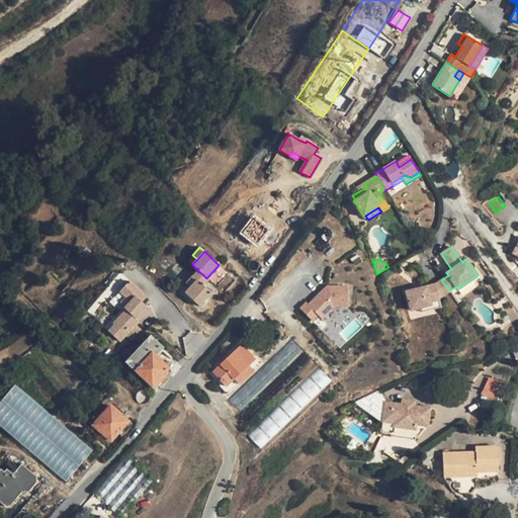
[(197,270),(186,283),(190,287),(197,279),(202,274),(197,270)]
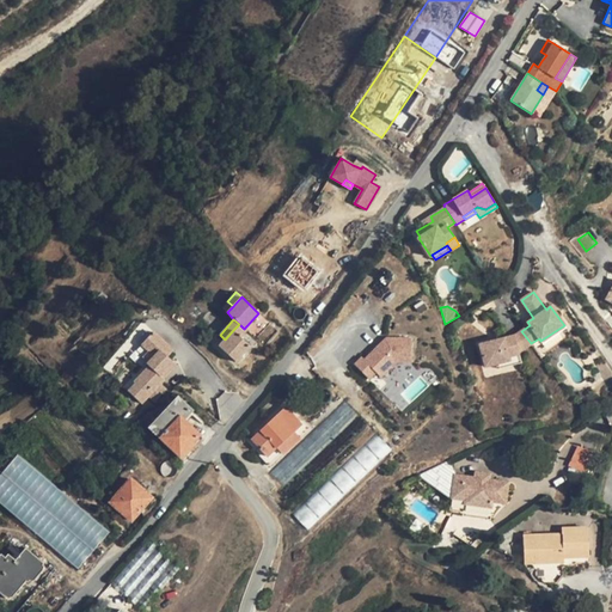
[(239,324),(233,330),(242,337),(246,331),(244,329),(239,324)]
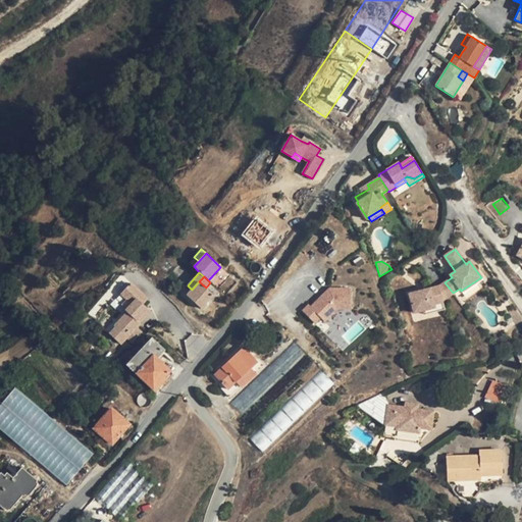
[(461,291),(463,293),(482,279),(481,277),(461,291)]
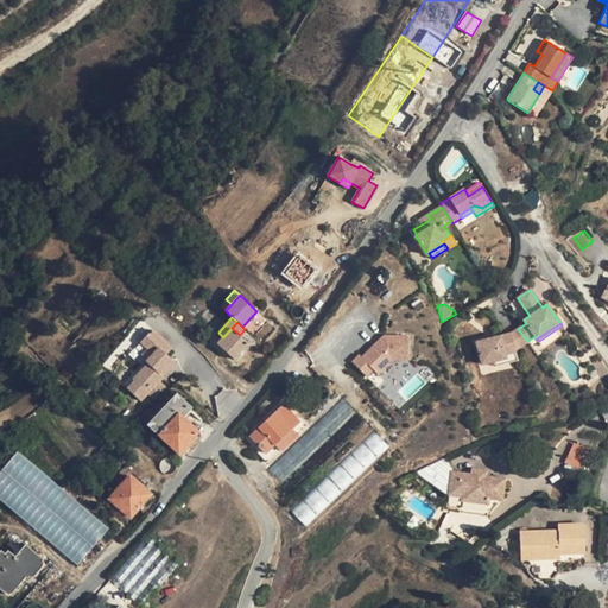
[(223,337),(217,343),(234,360),(249,343),(240,335),(232,328),(223,337)]
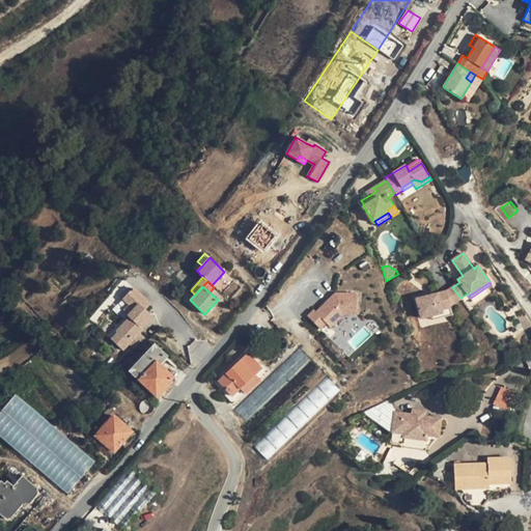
[(133,287),(122,299),(129,304),(134,309),(129,314),(128,315),(130,317),(116,332),(117,333),(111,339),(122,351),(129,343),(135,348),(145,337),(140,332),(143,329),(142,329),(139,326),(149,313),(146,309),(149,304),(133,287)]
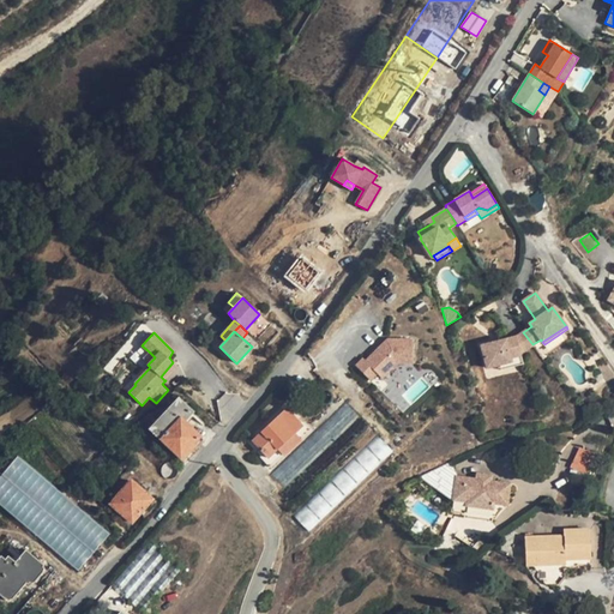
[(517,337),(521,353),(533,344),(523,332),(517,337)]
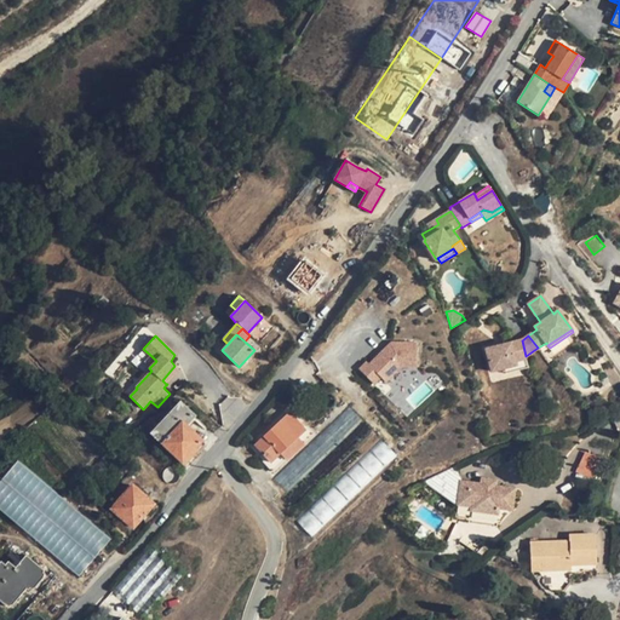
[(487,349),(492,371),(505,367),(516,365),(515,361),(526,357),(526,356),(522,340),(487,349)]
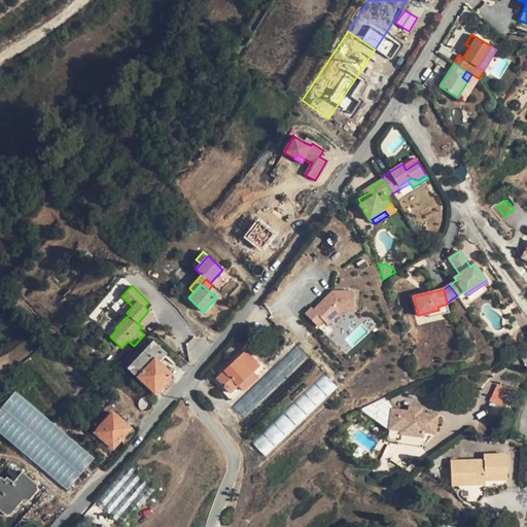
[(315,310),(313,308),(308,313),(320,324),(326,318),(331,323),(344,311),(355,311),(355,290),(335,290),(315,310)]
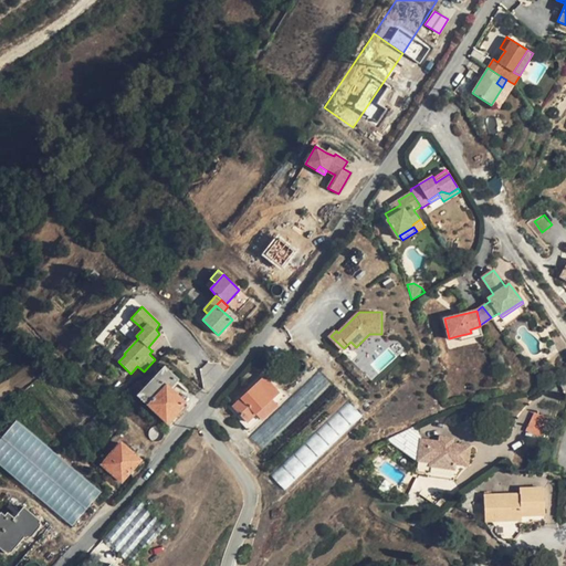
[(137,324),(132,329),(137,335),(143,329),(137,324)]
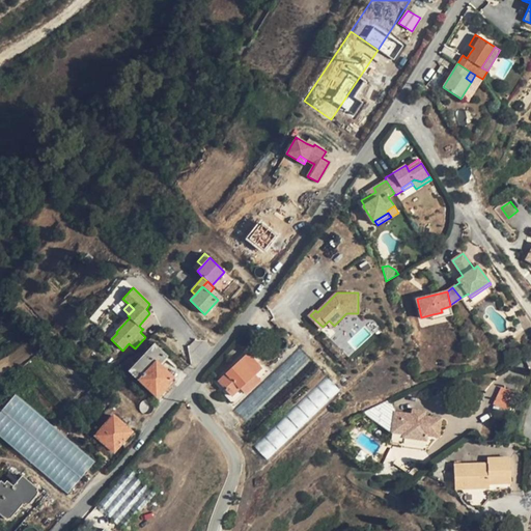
[(442,312),(443,316),(452,314),(450,306),(441,309),(442,312)]
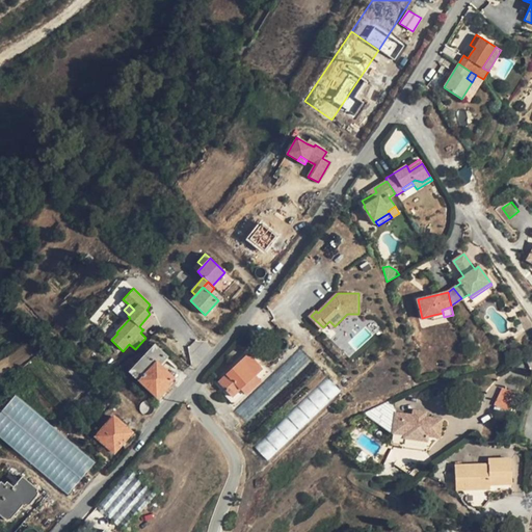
[(150,314),(139,326),(142,329),(153,317),(150,314)]
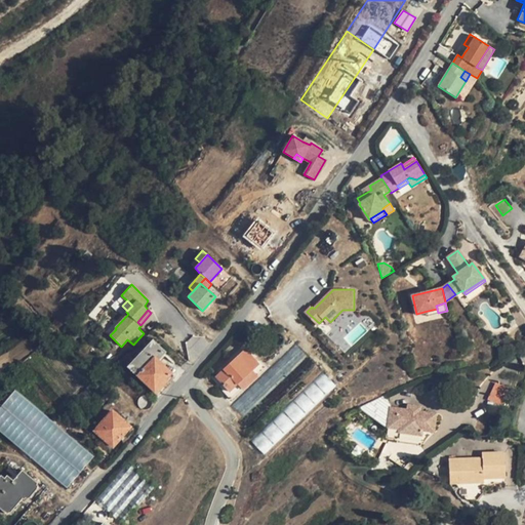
[(128,366),(156,392),(163,384),(161,382),(163,379),(165,381),(172,374),(158,360),(165,352),(153,340),(128,366)]
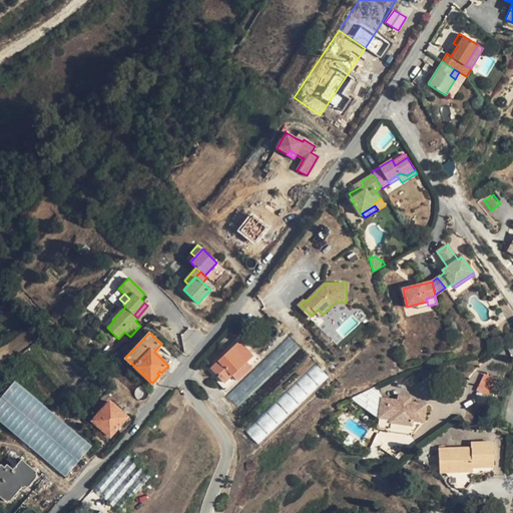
[(211,368),(217,375),(214,377),(226,390),(261,358),(255,353),(252,356),(240,342),(211,368)]
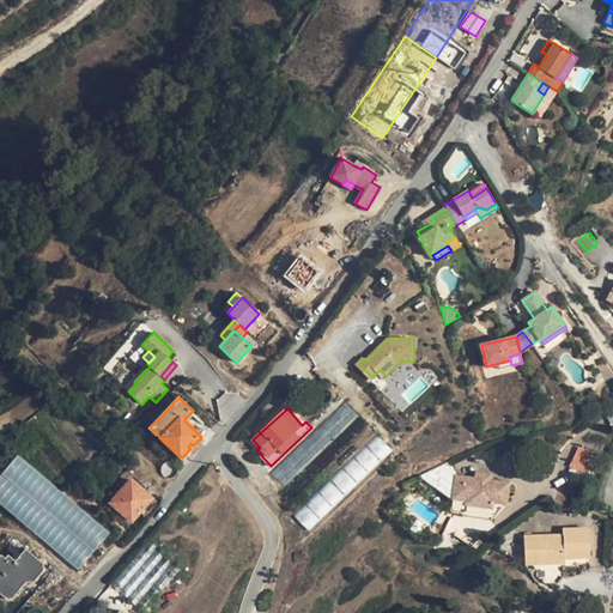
[(592,453),(578,447),(571,465),(584,471),(592,453)]
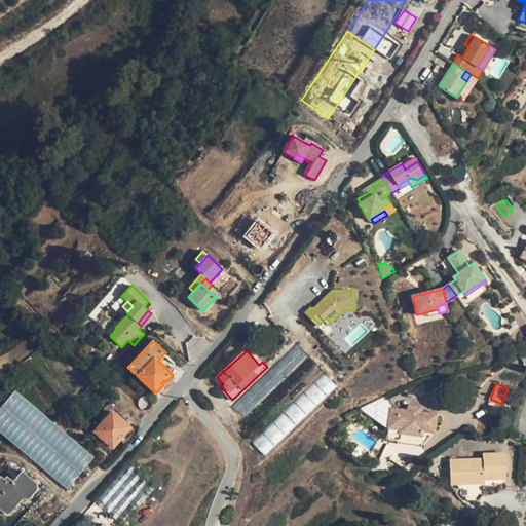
[(95,457),(15,390),(2,406),(81,473),(95,457)]
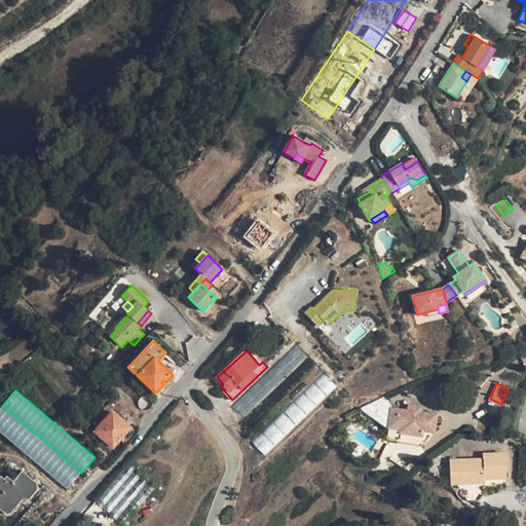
[(81,473),(2,406),(0,408),(0,431),(68,488),(81,473)]
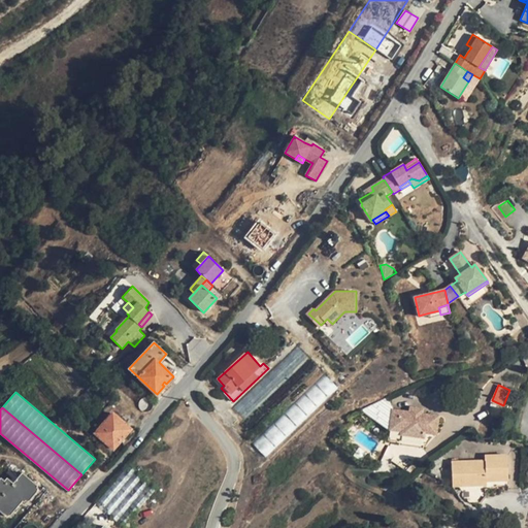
[(410,411),(394,409),(391,430),(402,432),(427,436),(427,433),(438,435),(440,416),(424,413),(410,411)]
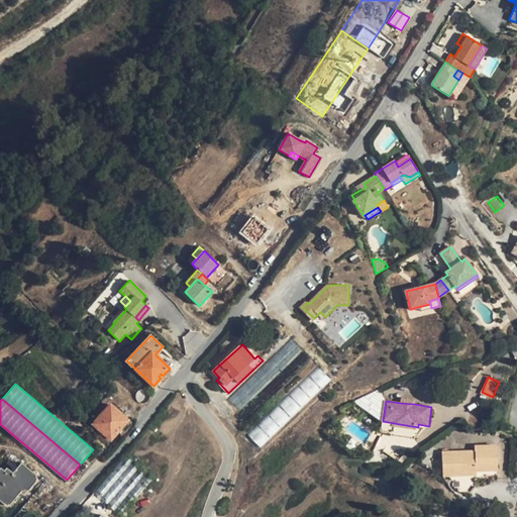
[(110,404),(93,424),(111,440),(128,420),(110,404)]
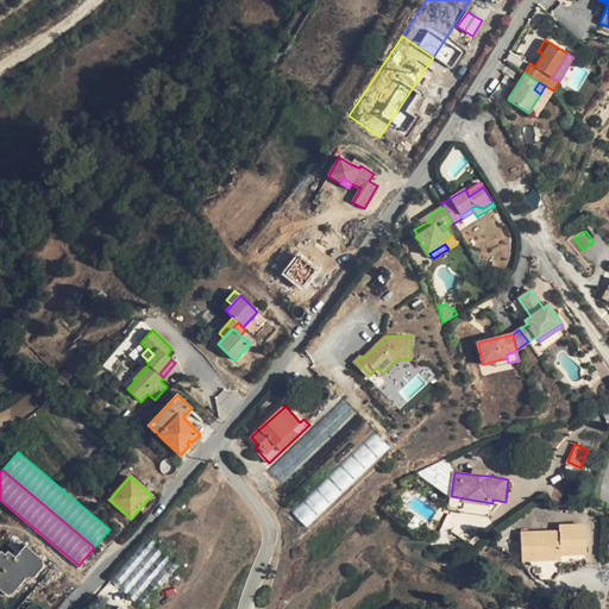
[(337,498),(321,483),(294,510),(309,526),(337,498)]
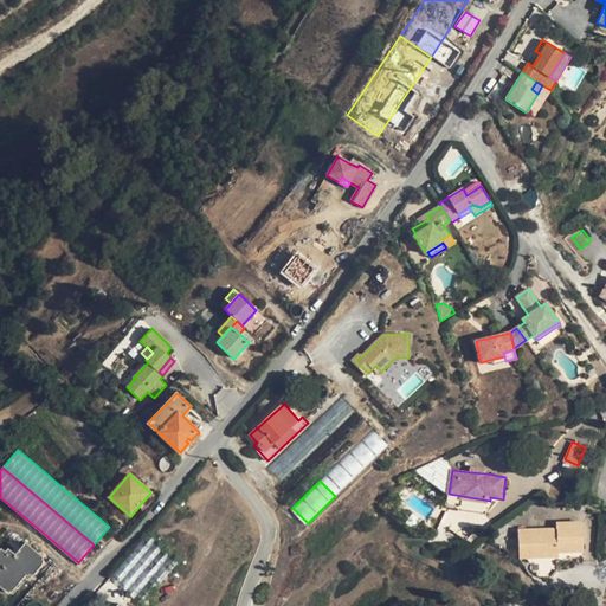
[(556,521),(558,527),(520,528),(521,556),(559,555),(559,550),(586,549),(585,520),(556,521)]
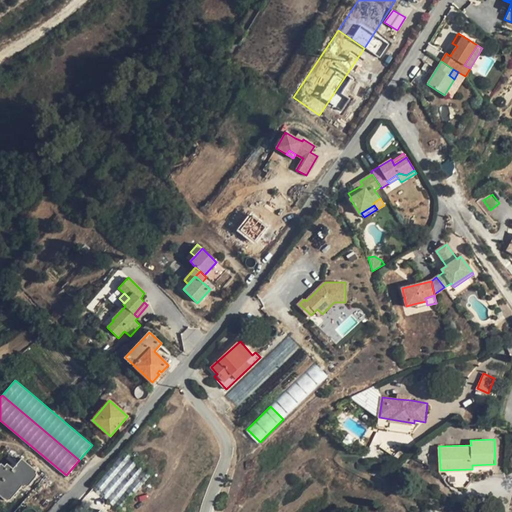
[(36,472),(37,471),(21,458),(10,471),(1,463),(0,463),(0,475),(4,479),(0,483),(0,489),(8,496),(21,482),(25,485),(36,472)]
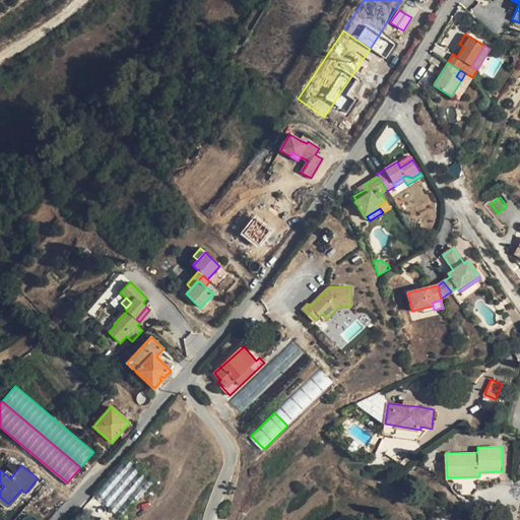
[(38,482),(37,479),(25,493),(21,490),(8,504),(0,497),(0,491),(4,486),(0,482),(0,504),(5,508),(6,508),(8,508),(9,508),(10,508),(22,494),(23,495),(24,494),(26,495),(28,494),(37,483),(38,482)]
